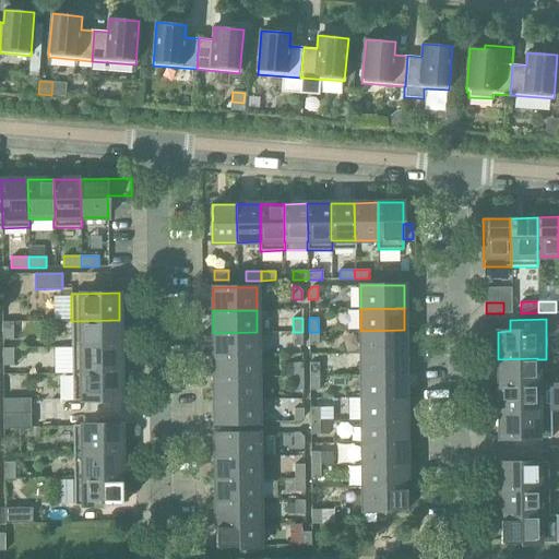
[(120,346),(119,320),(71,321),(72,347),(120,346)]
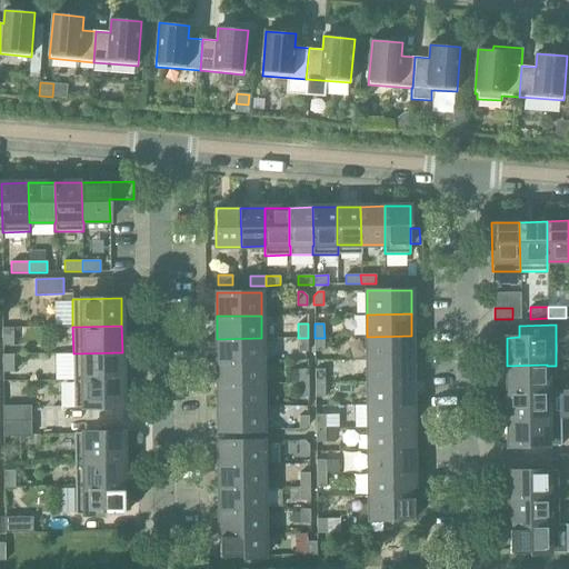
[(2,346),(13,346),(13,328),(2,328),(2,346)]
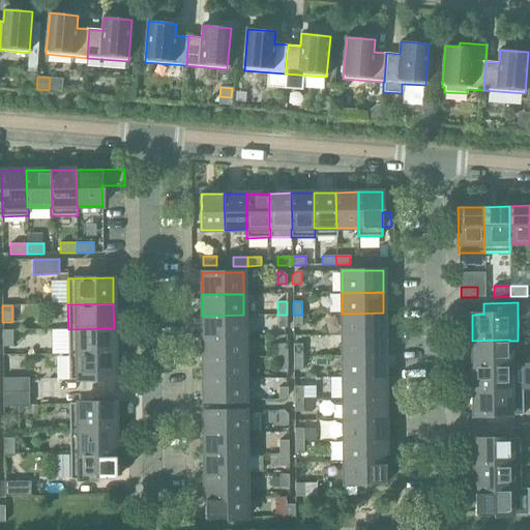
[(383,334),(383,313),(342,314),(342,334),(383,334)]
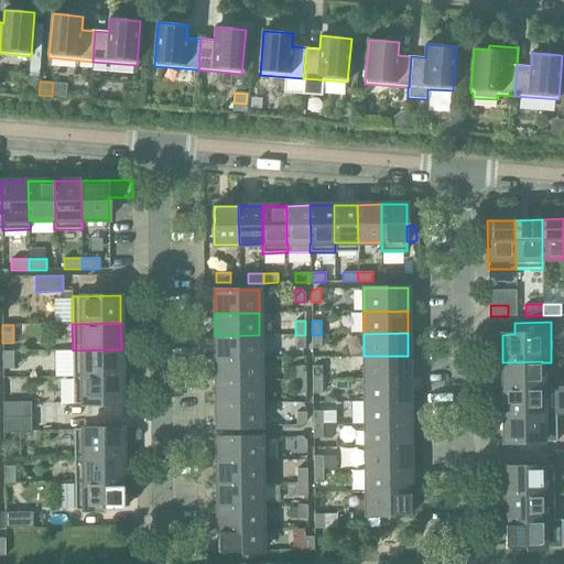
[(260,358),(259,335),(215,336),(216,358),(260,358)]
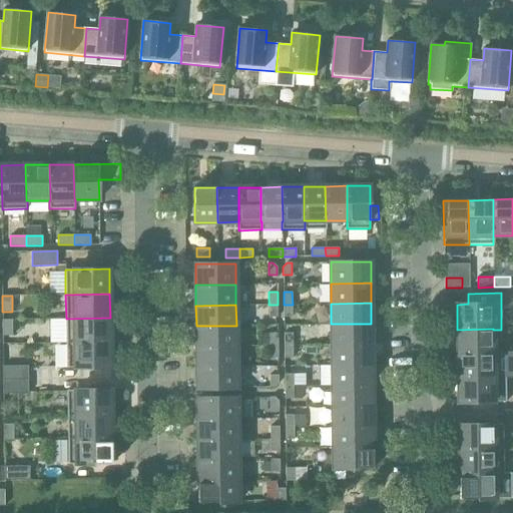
[(278,317),(278,305),(269,305),(269,317),(278,317)]
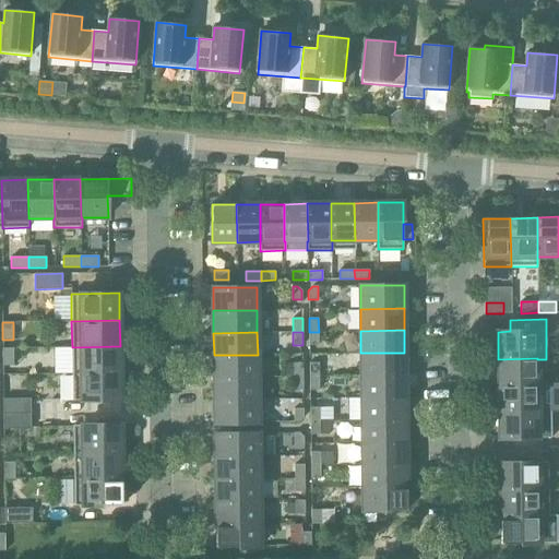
[(319,345),(319,332),(309,332),(309,345),(319,345)]
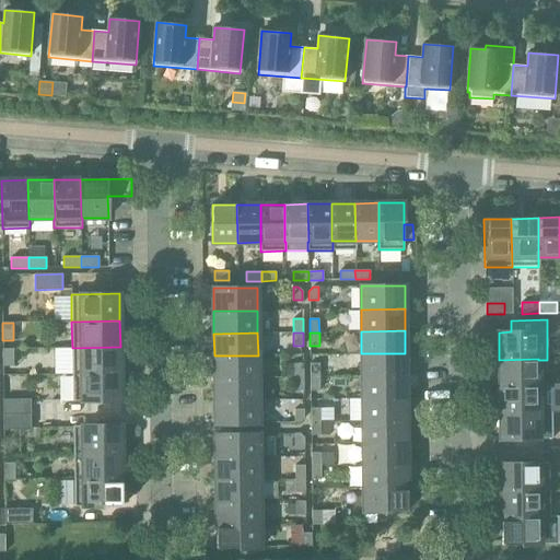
[(72,348),(72,374),(120,373),(120,347),(72,348)]
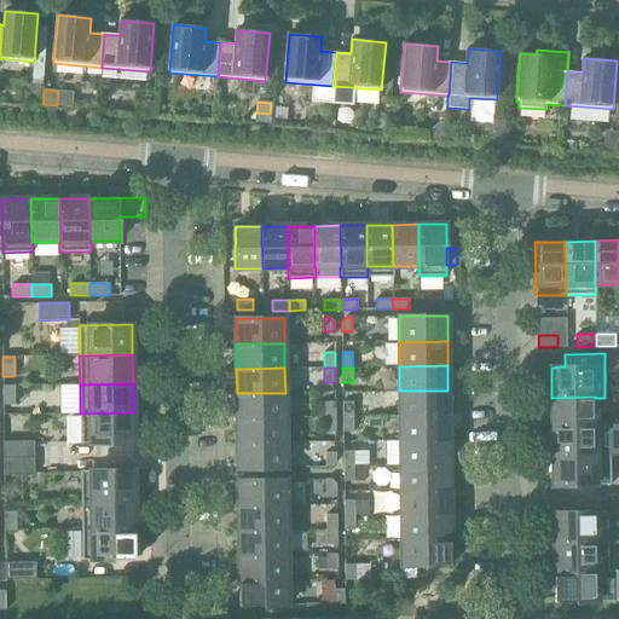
[(3,405),(15,405),(15,386),(3,386),(3,405)]
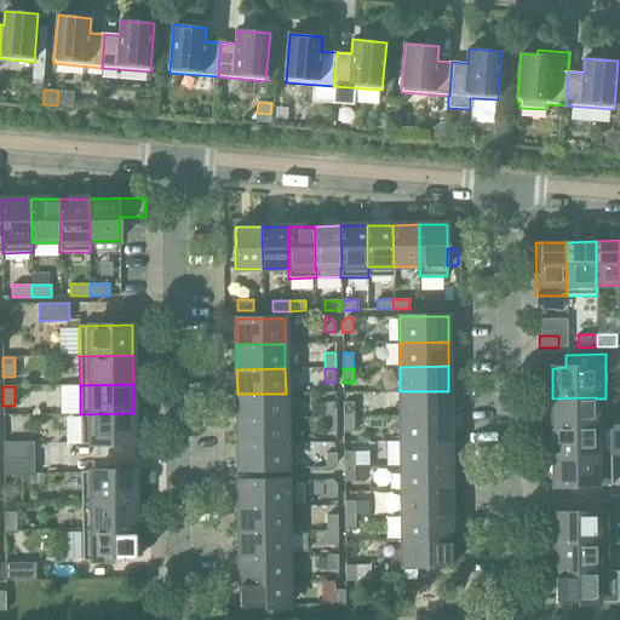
[(449,415),(448,391),(400,391),(401,417),(449,415)]
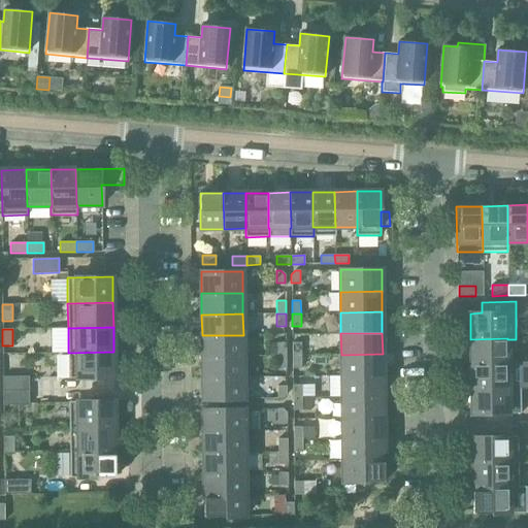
[(243,356),(243,335),(202,335),(202,357),(243,356)]
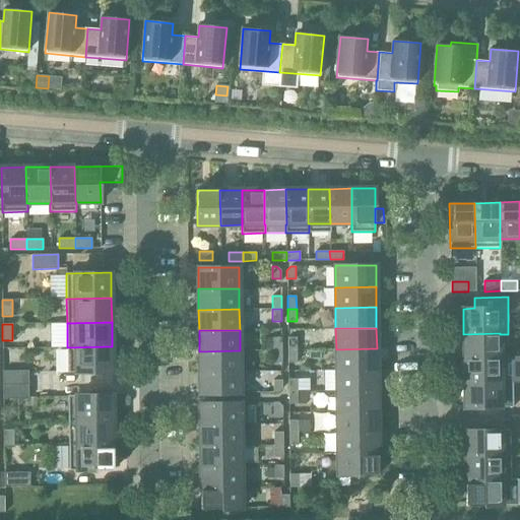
[(500,356),(500,334),(500,333),(463,334),(464,359),(500,358),(500,356)]
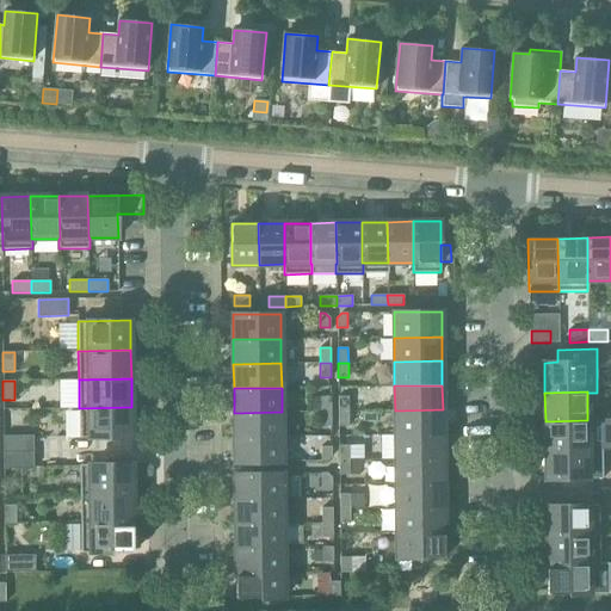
[(321,412),(331,412),(331,396),(320,396),(321,412)]
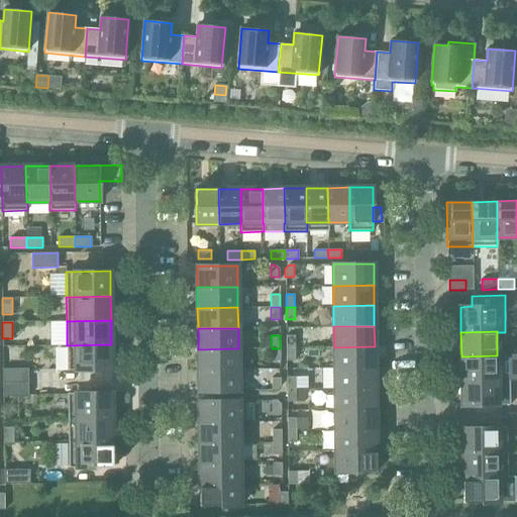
[(286,347),(295,347),(295,335),(286,335),(286,347)]
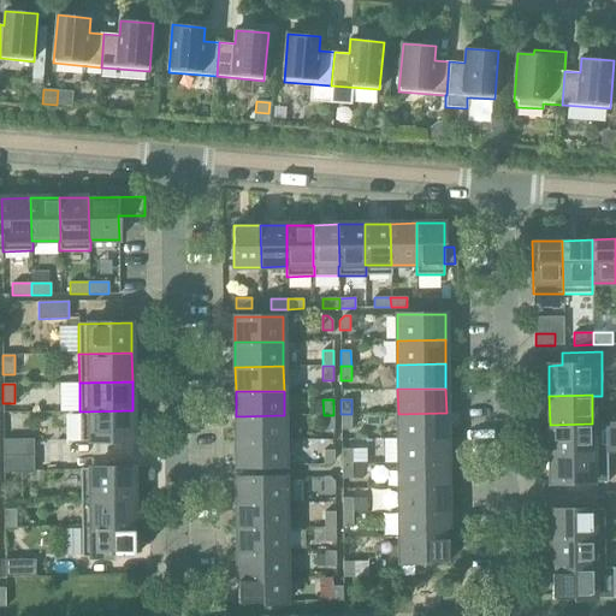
[(132,410),(80,412),(80,442),(132,440),(132,410)]
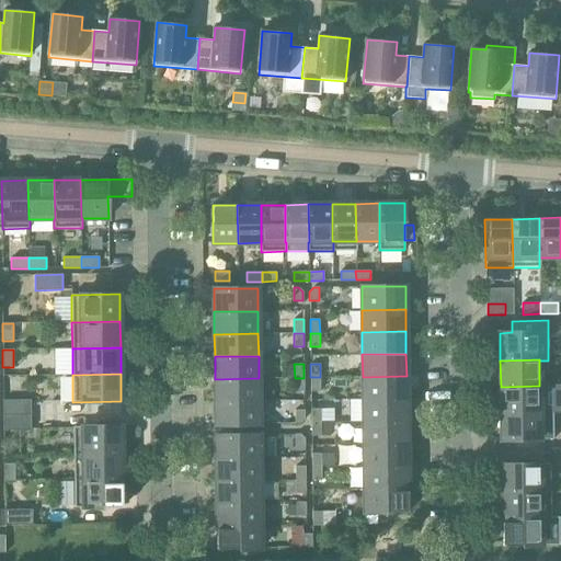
[(407,376),(363,377),(363,399),(407,399),(407,376)]
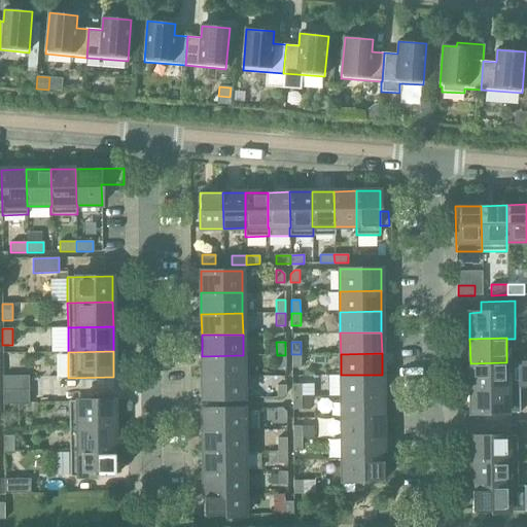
[(301,367),(301,354),(291,354),(292,367),(301,367)]
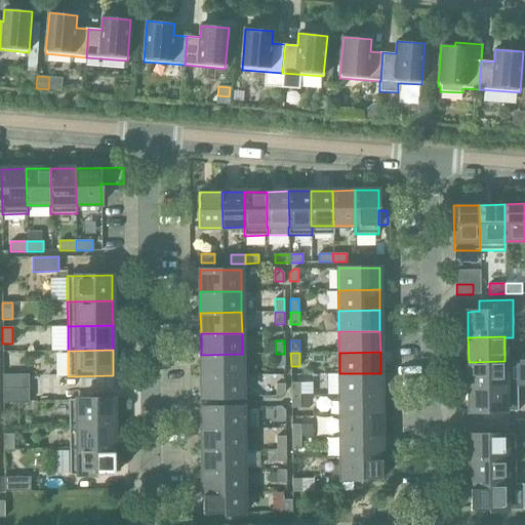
[(242,374),(242,354),(201,355),(201,375),(242,374)]
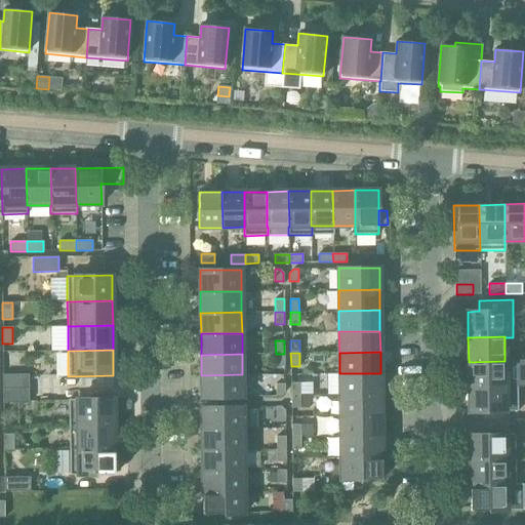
[(284,366),(284,354),(276,354),(276,366),(284,366)]
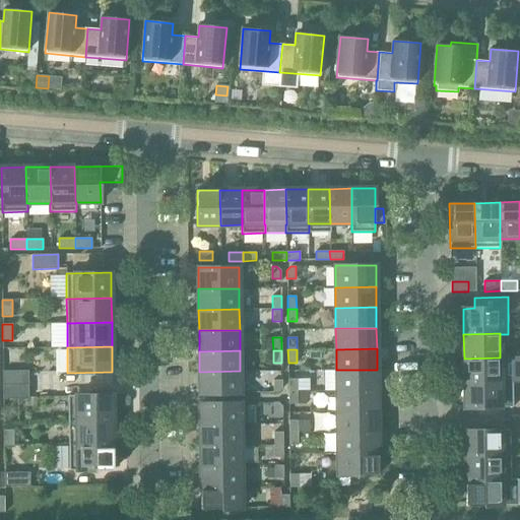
[(509,356),(500,356),(500,358),(464,359),(464,383),(501,382),(501,383),(509,383),(509,356)]
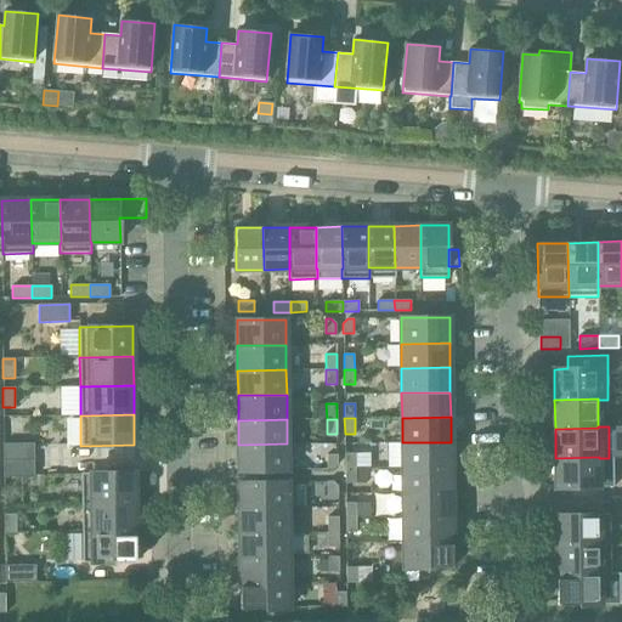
[(451,467),(451,442),(402,442),(402,468),(451,467)]
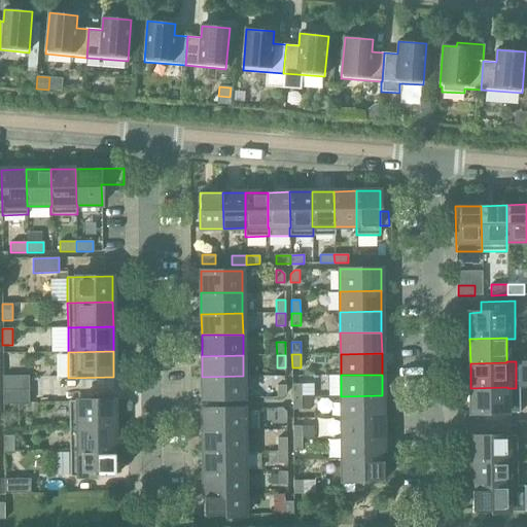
[(3,390),(29,390),(29,376),(3,376),(3,390)]
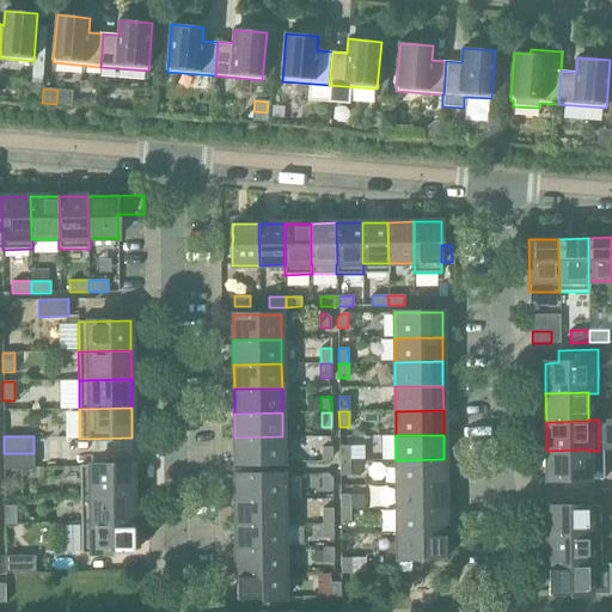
[(282,436),(234,438),(234,463),(283,463),(282,436)]
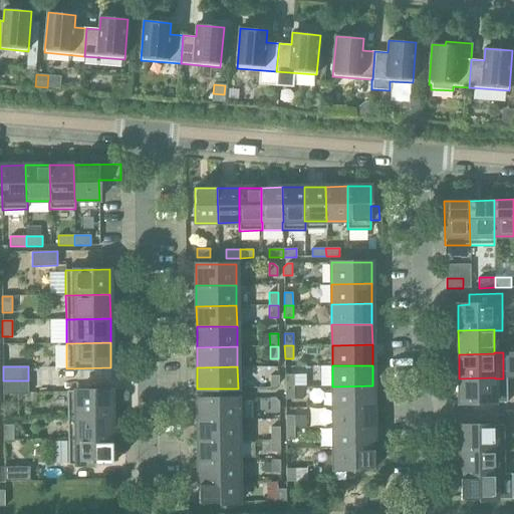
[(285,387),(294,387),(293,374),(285,374),(285,387)]
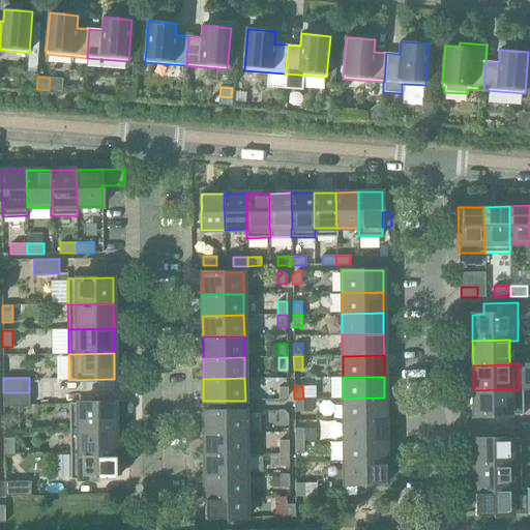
[(284,400),(288,395),(288,387),(278,387),(278,401),(284,400)]
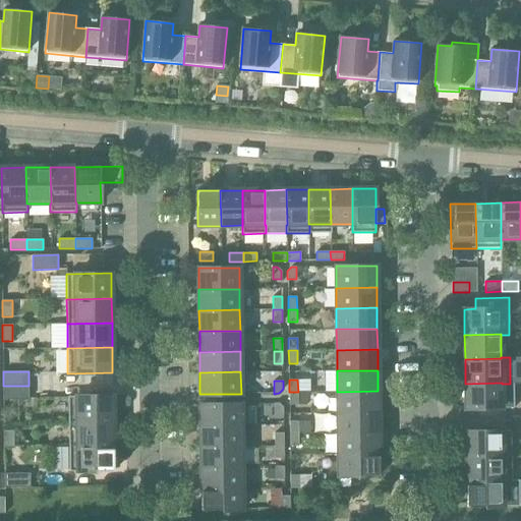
[(502,383),(465,384),(465,409),(502,408),(502,384),(502,383)]
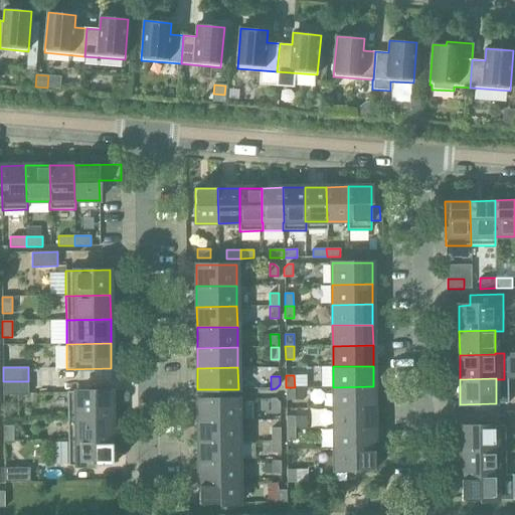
[(28,395),(28,381),(3,381),(3,395),(28,395)]
